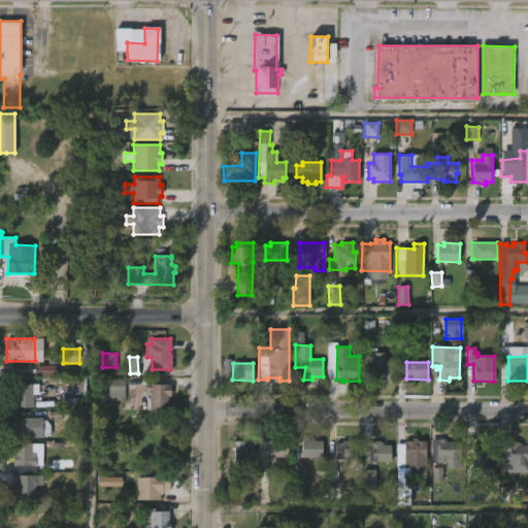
[(376,381),(368,381),(368,363),(391,363),(391,381),(376,381)]
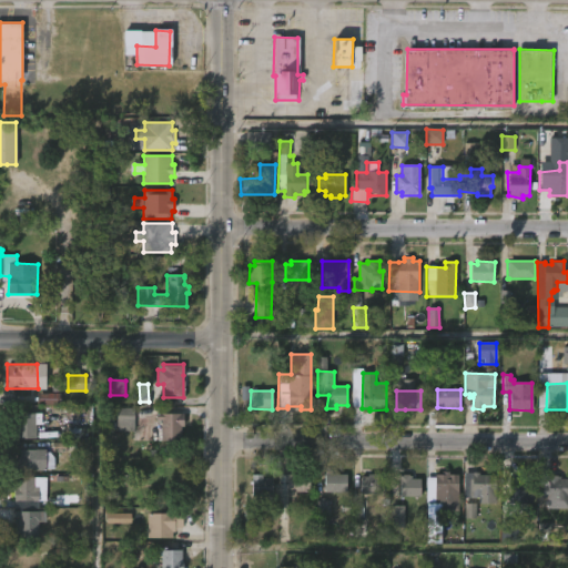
[(60,405),(60,394),(38,393),(38,405),(60,405)]
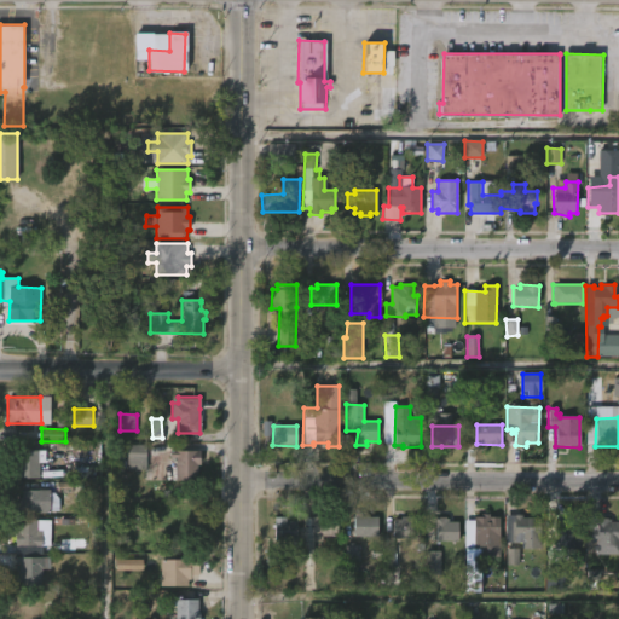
[(143,470),(127,470),(128,445),(148,445),(146,470),(143,470)]
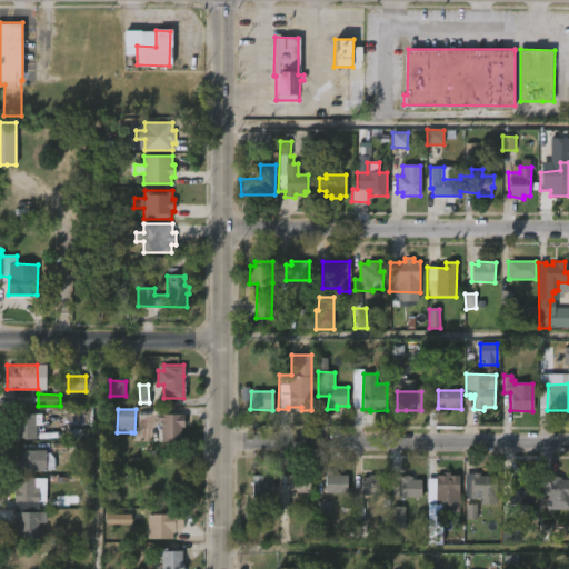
[(37,439),(10,438),(11,412),(38,413),(37,439)]
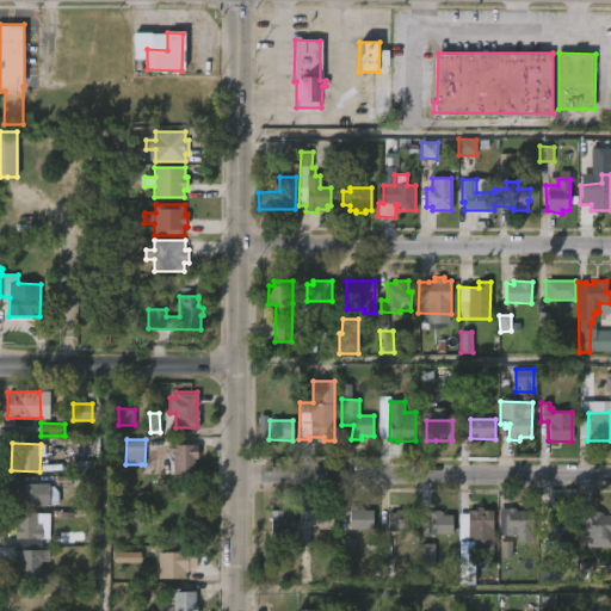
[(196,448),(196,458),(193,457),(193,473),(172,473),(172,450),(166,450),(166,443),(196,444),(196,448)]
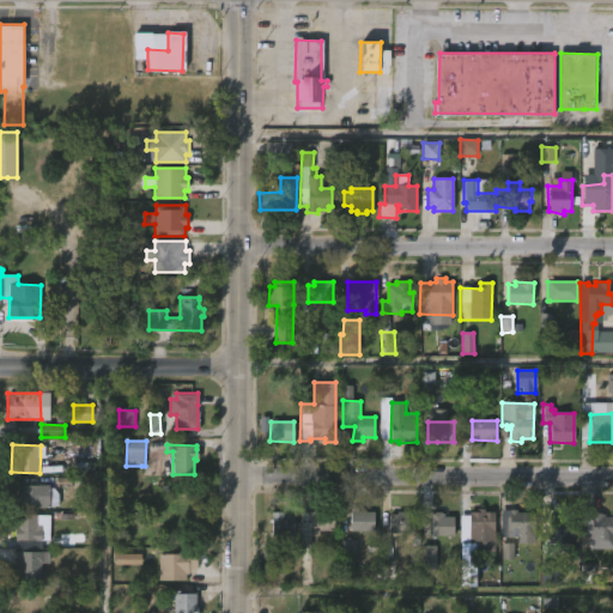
[(50,484),(50,487),(54,487),(59,495),(60,505),(18,507),(18,492),(23,492),(23,484),(50,484)]
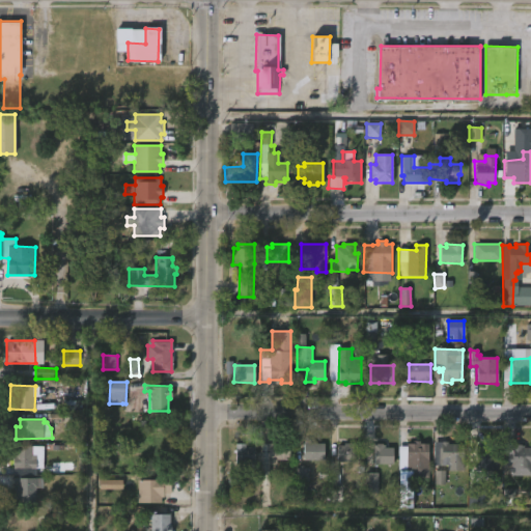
[(310,439),(310,442),(323,442),(323,458),(303,458),(303,439),(310,439)]
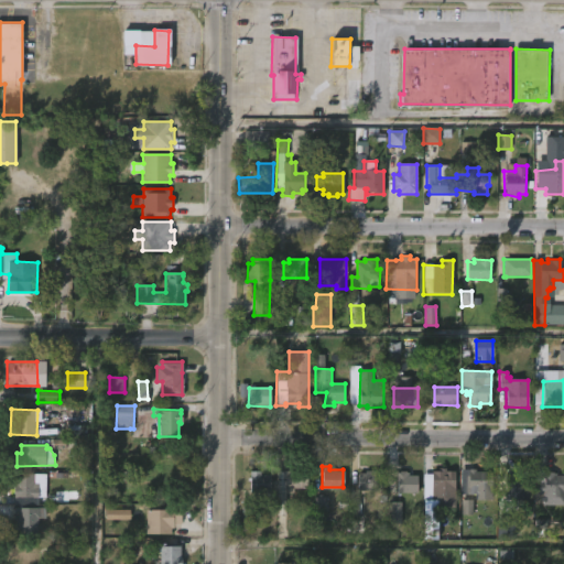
[(433,488),(432,488),(432,470),(437,470),(437,467),(454,467),(454,488),(433,488)]
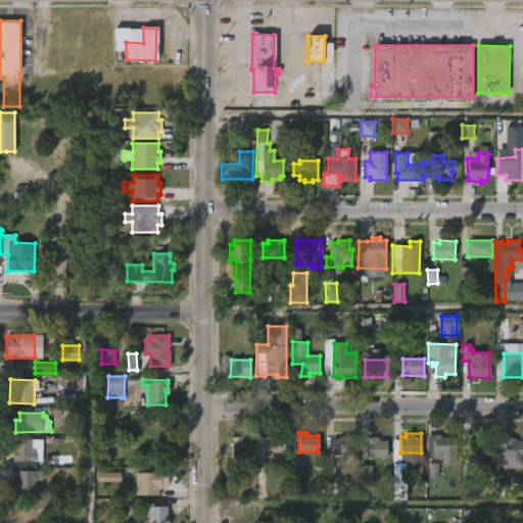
[(440,434),(440,436),(456,436),(455,463),(440,463),(440,458),(434,458),(434,453),(426,453),(426,437),(434,437),(434,434),(440,434)]
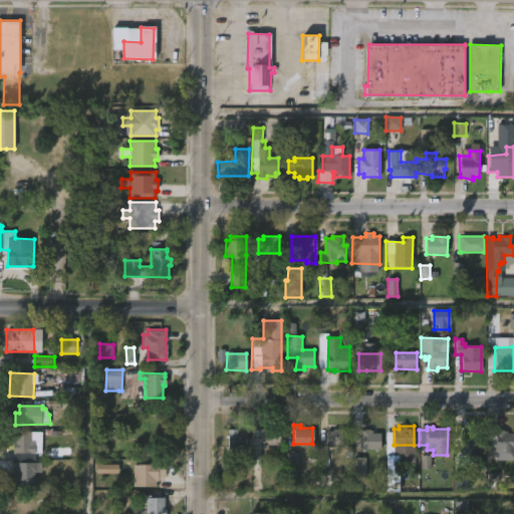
[(513,460),(494,459),(494,451),(488,451),(489,427),(496,427),(496,430),(507,430),(507,434),(513,434),(513,460)]
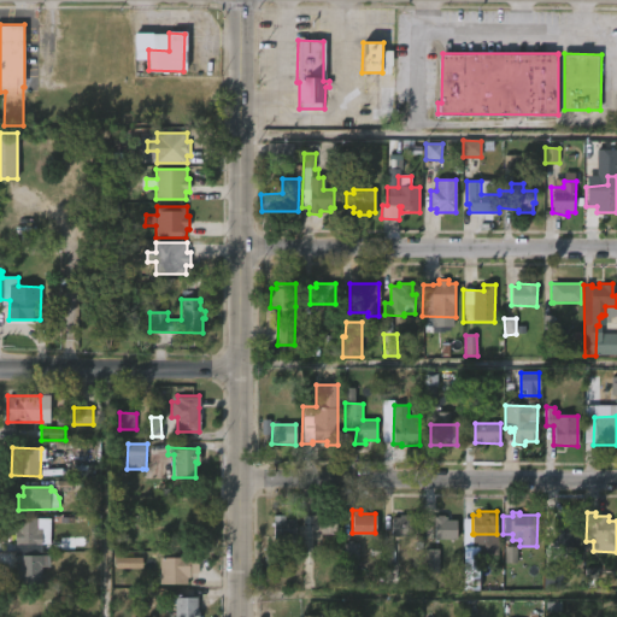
[(311,563),(303,563),(303,515),(335,513),(336,533),(319,533),(319,539),(311,539),(311,563)]
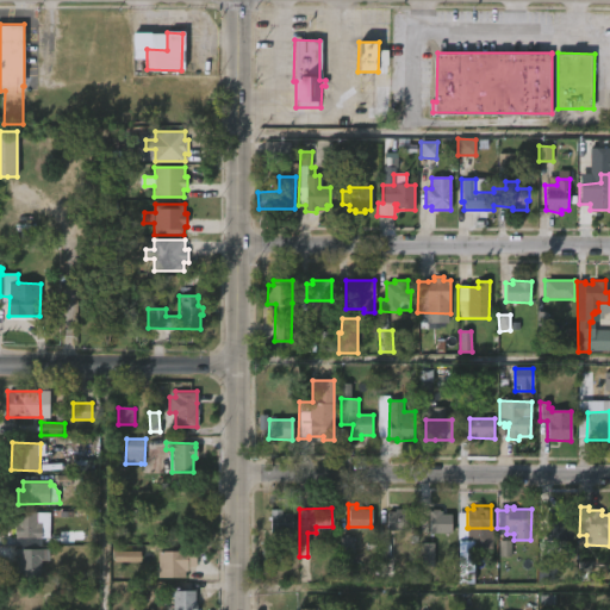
[(390,529),(386,529),(387,510),(394,510),(394,508),(412,509),(411,530),(390,529)]
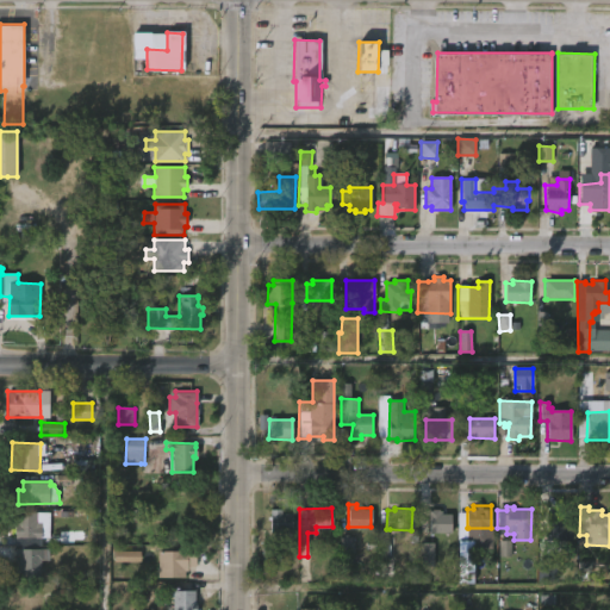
[(571,509),(570,540),(560,540),(560,530),(546,529),(546,511),(560,510),(560,508),(571,509)]
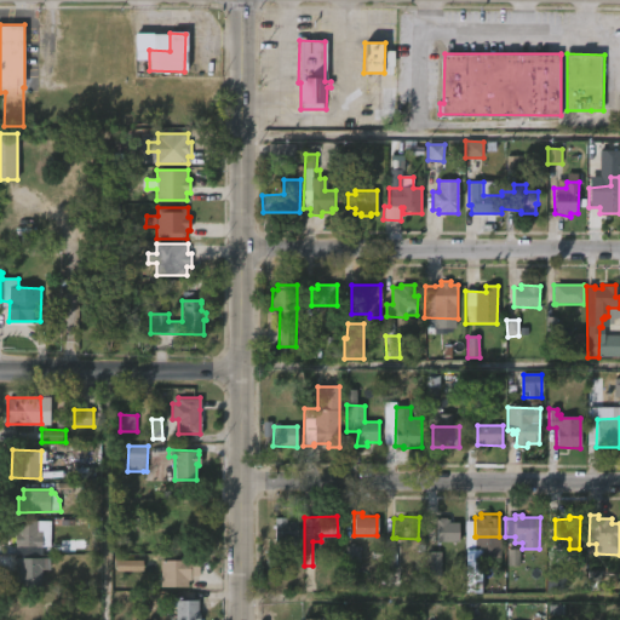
[(285,517),(286,518),(286,521),(297,521),(297,540),(274,540),(274,517),(285,517)]
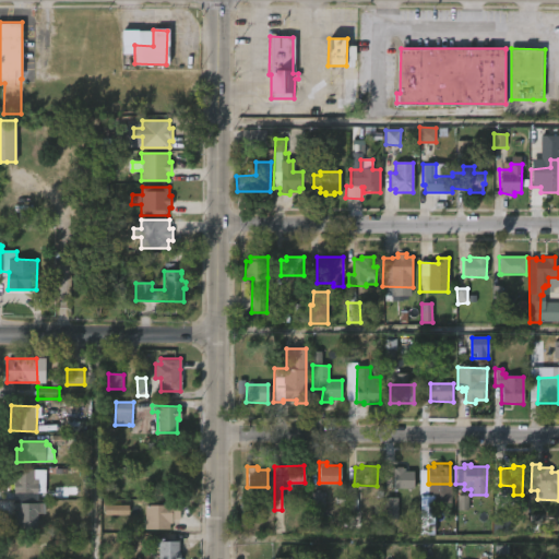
[(402,466),(403,470),(413,470),(413,488),(392,488),(393,466),(402,466)]
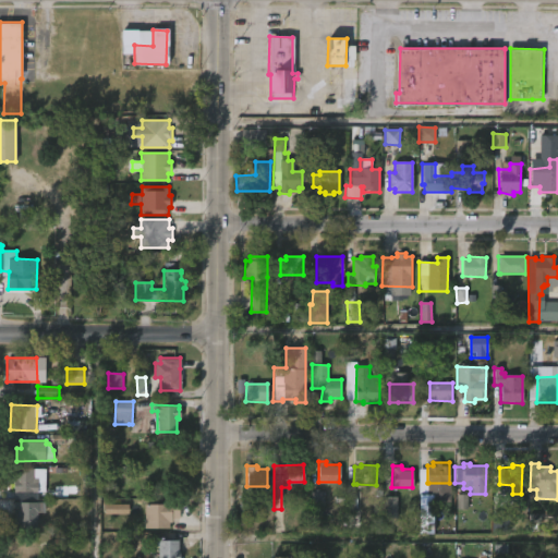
[(32,468),(32,477),(36,477),(36,492),(13,492),(12,478),(15,478),(15,470),(22,470),(22,468),(32,468)]
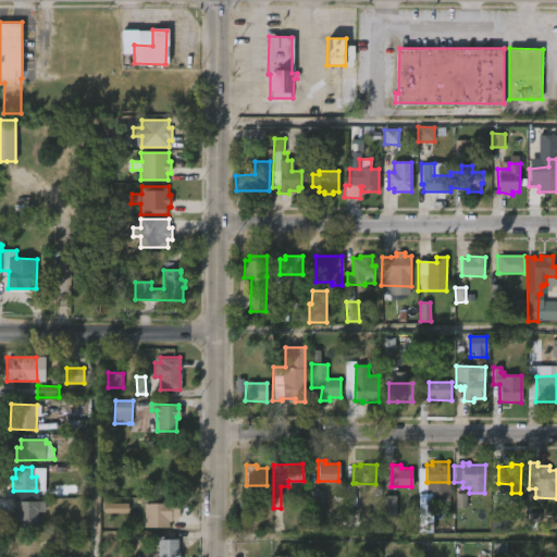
[(324,505),(323,492),(311,492),(312,506),(324,505)]
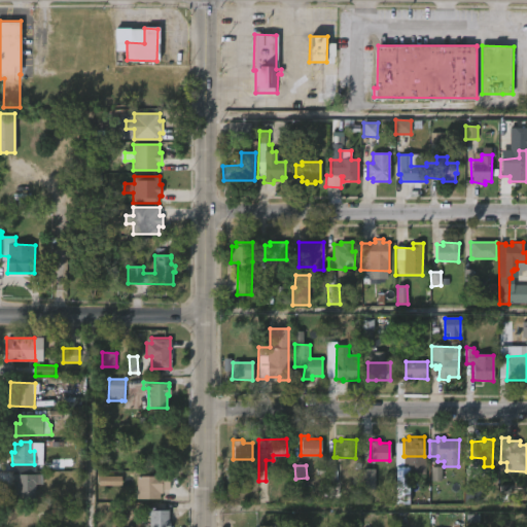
[(336,466),(328,466),(327,487),(336,487),(336,466)]
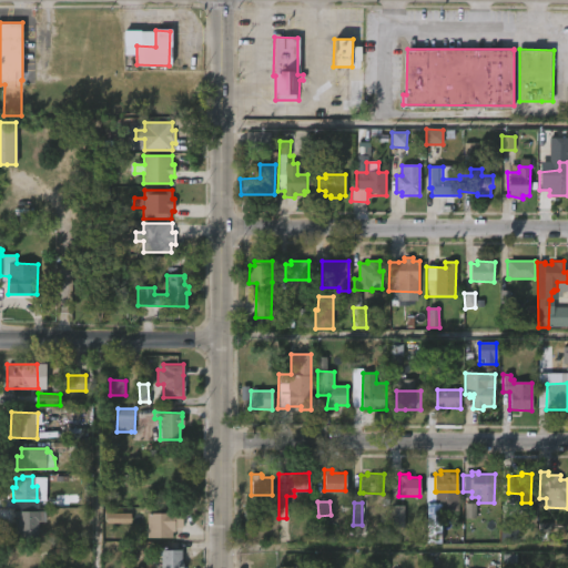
[(476,504),(465,504),(465,519),(476,518),(476,504)]
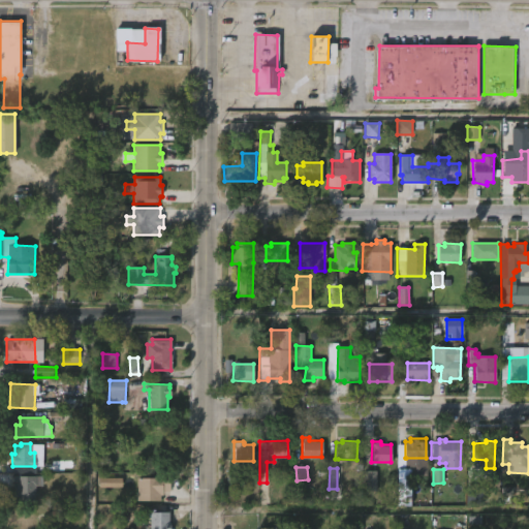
[(376,471),(364,471),(364,492),(376,492),(376,471)]
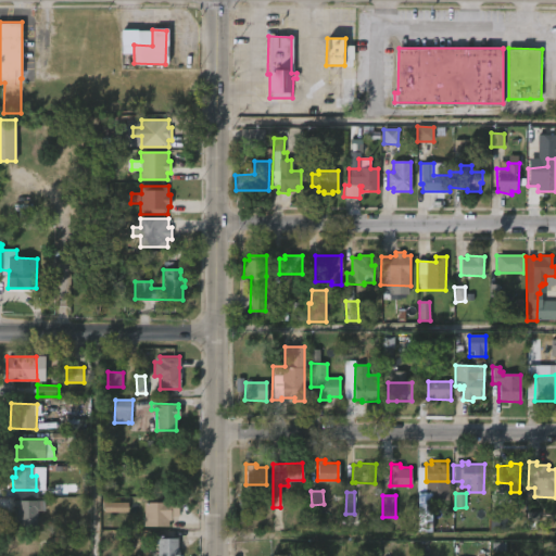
[(167,526),(143,526),(143,502),(165,502),(165,498),(178,498),(178,516),(169,516),(169,520),(167,520),(167,526)]
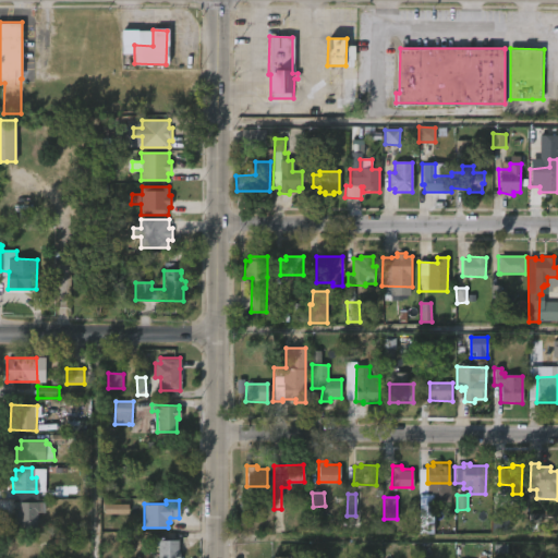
[(35,528),(12,528),(12,501),(44,501),(44,511),(35,511),(35,528)]
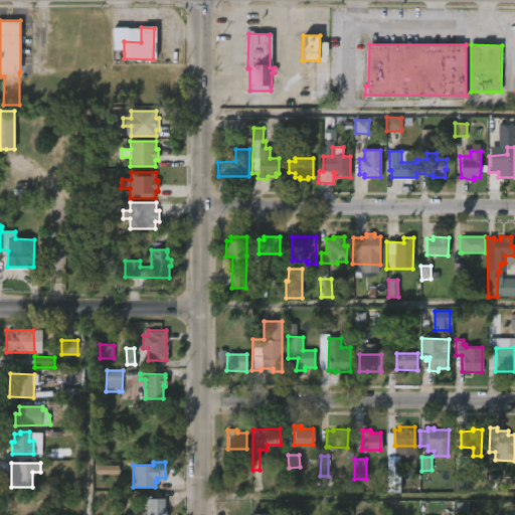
[(221,476),(232,476),(232,463),(221,464),(221,476)]
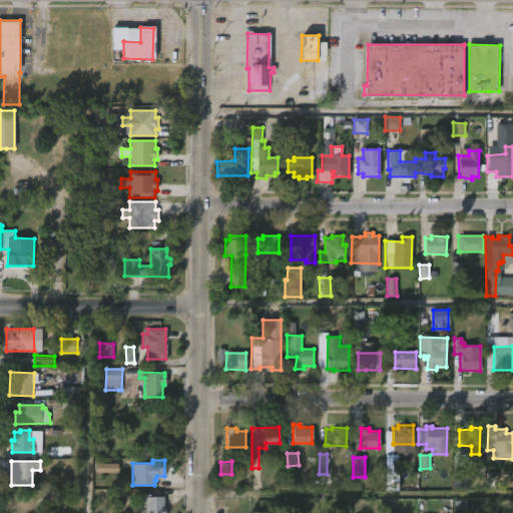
[(118,464),(96,464),(96,473),(118,473),(118,464)]
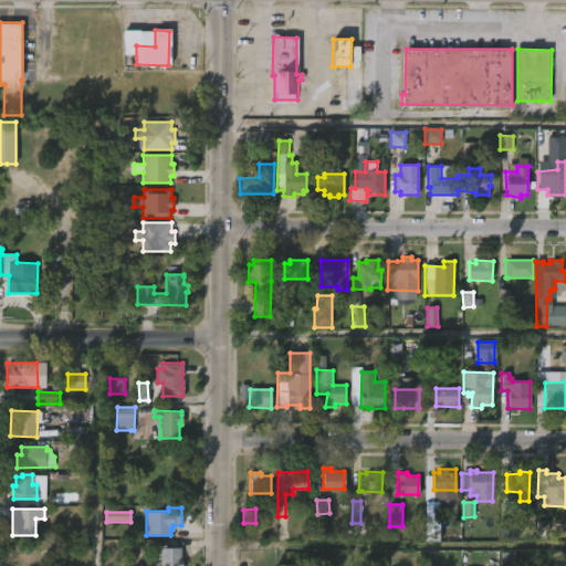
[(180,547),(180,565),(159,565),(159,553),(156,553),(157,549),(159,549),(159,544),(180,547)]
